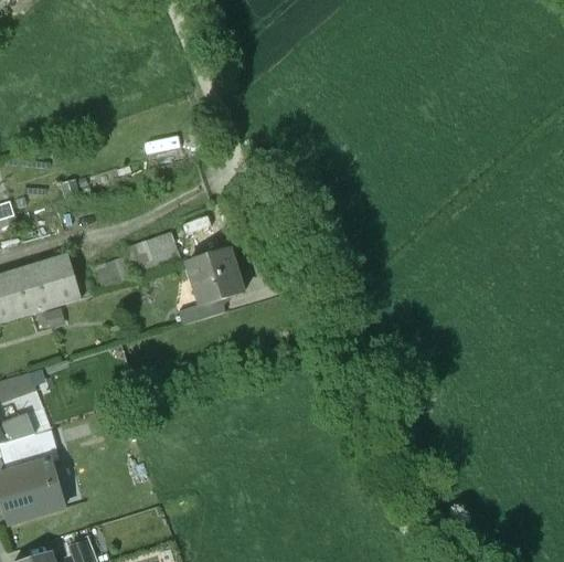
[(170,231),(125,247),(135,276),(181,261),(170,231)]
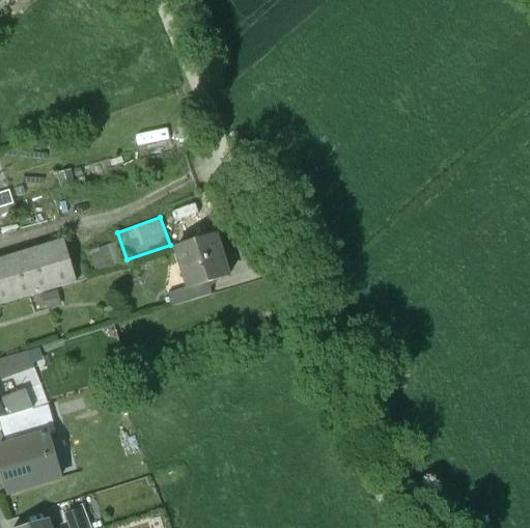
[(218,233),(177,246),(190,287),(207,282),(230,275),(218,233)]
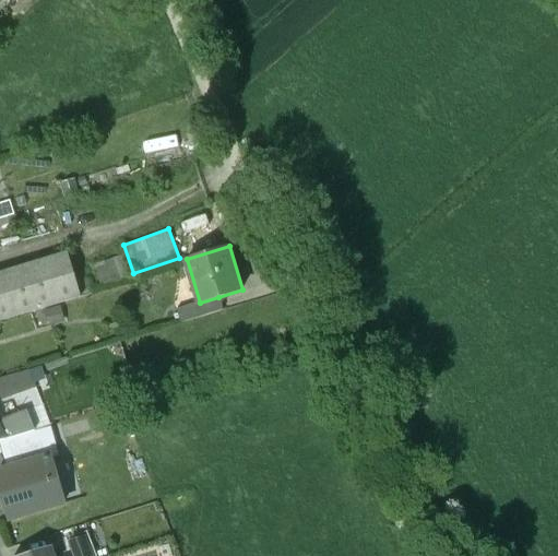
[(68,249),(0,269),(0,319),(82,295),(68,249)]
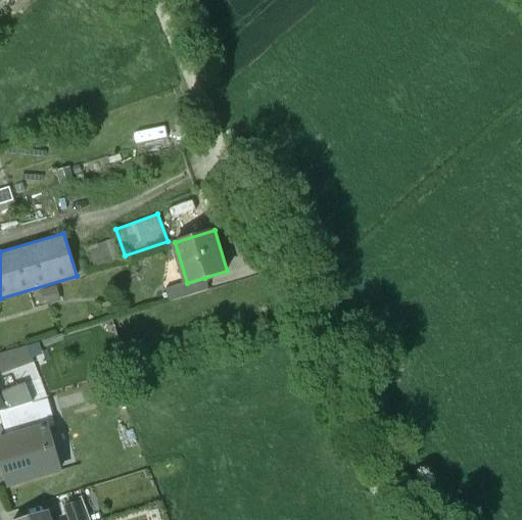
[(114,236),(88,244),(95,265),(121,256),(114,236)]
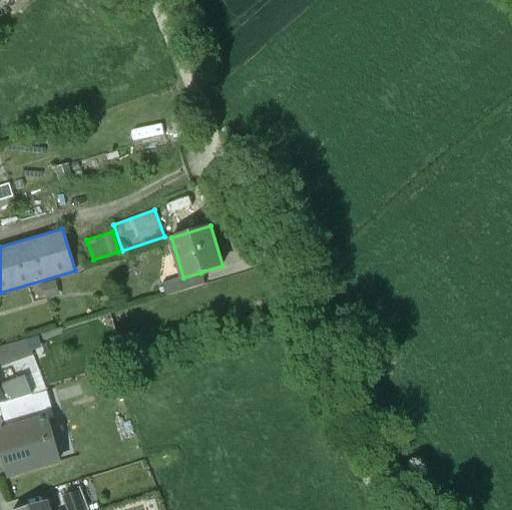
[(200,273),(183,278),(164,284),(167,295),(203,284),(200,273)]
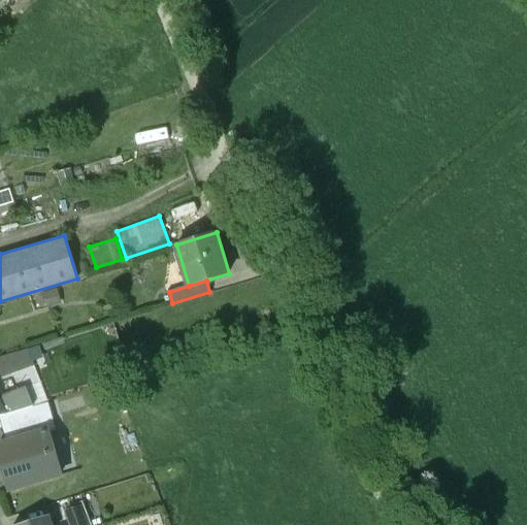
[(28,347),(0,355),(0,375),(34,365),(28,347)]
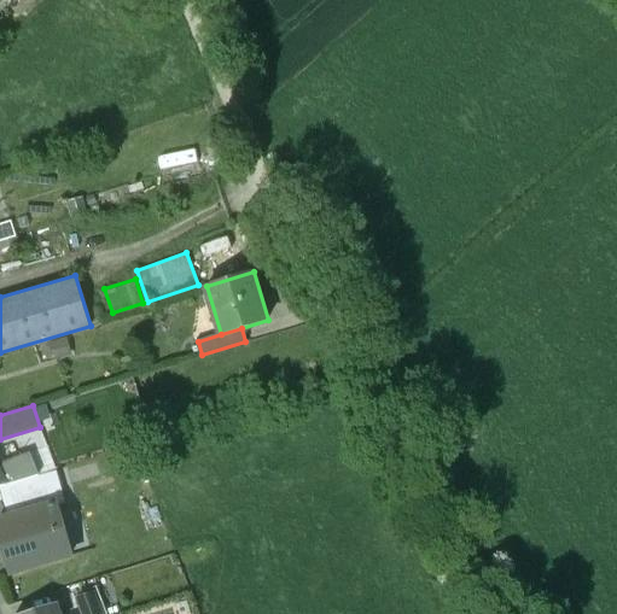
[(13,442),(0,445),(0,484),(38,473),(29,452),(19,456),(13,442)]
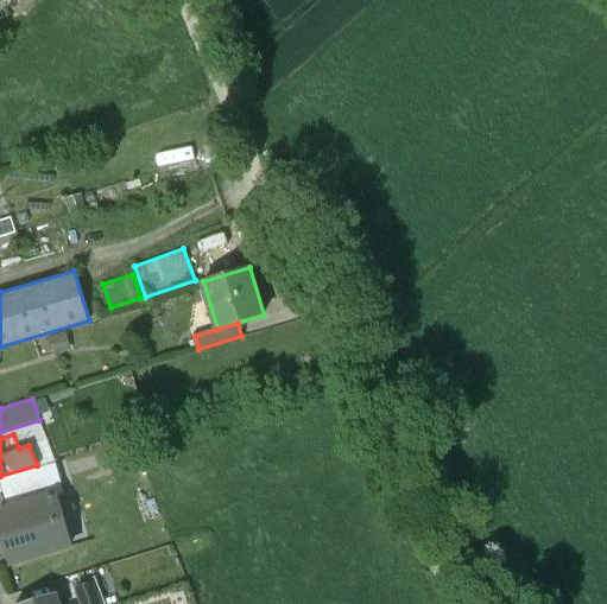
[(64,493),(56,462),(0,477),(10,508),(55,495),(56,495),(64,493)]
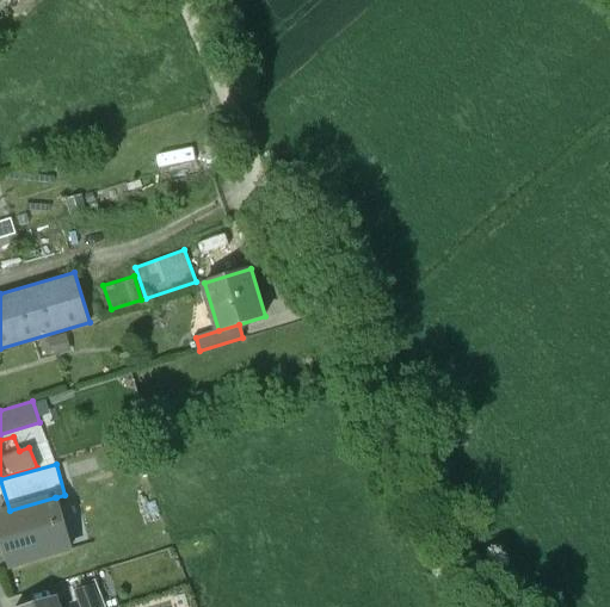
[(56,497),(55,497),(10,511),(0,512),(0,528),(11,564),(71,547),(56,497)]
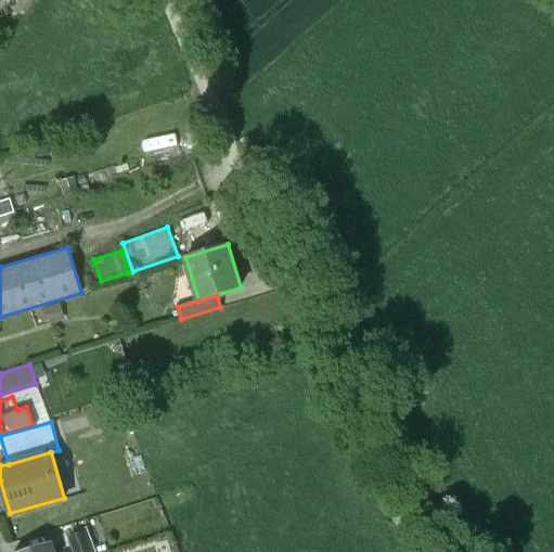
[(69,535),(73,546),(74,551),(90,551),(86,535),(90,533),(89,528),(69,535)]
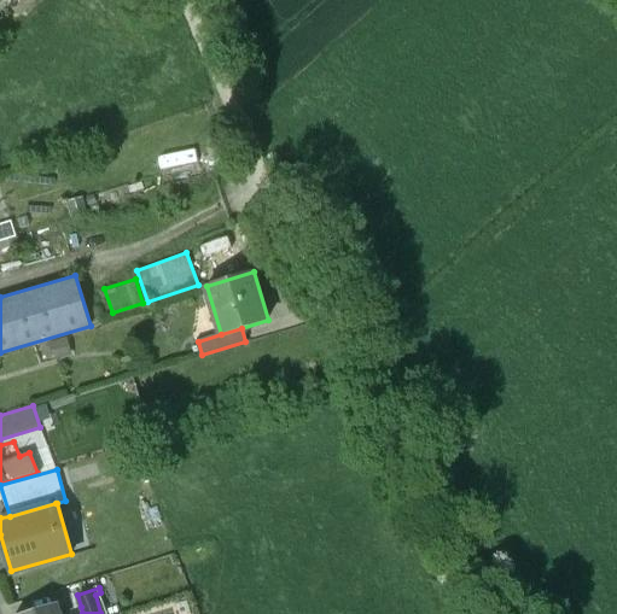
[(58,613),(54,603),(18,613),(82,613),(81,607),(67,612),(64,613),(58,613)]
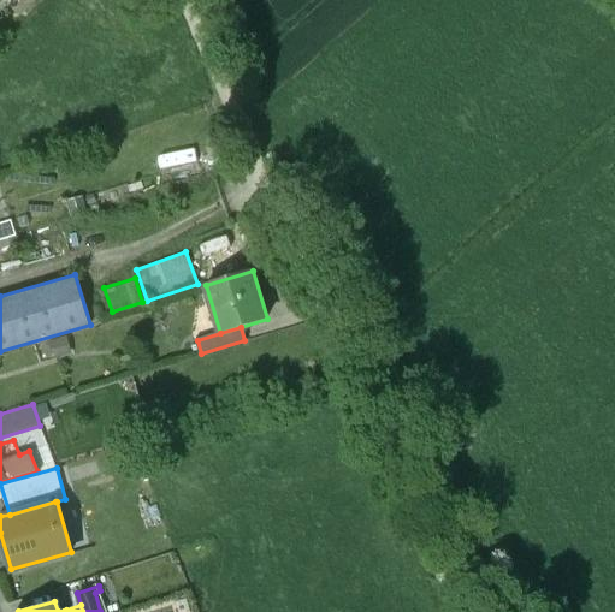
All buildings are outlined.
